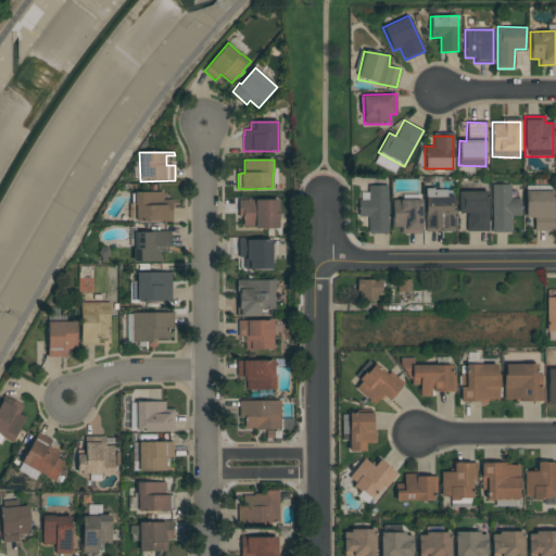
[(510,184),(491,184),(492,232),(512,232),(510,216),(520,215),(520,199),(510,199),(510,184)]
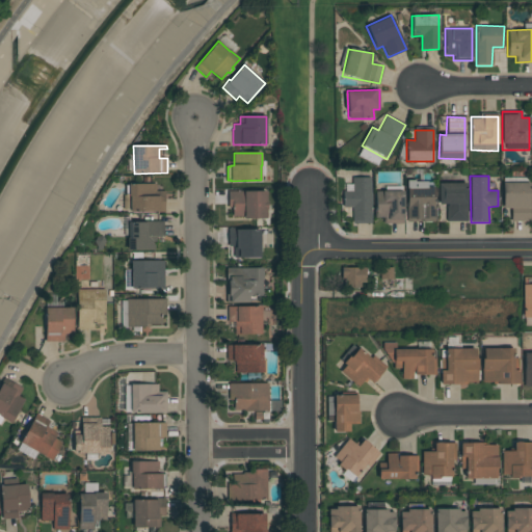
[(352,207),(352,223),(371,223),(370,177),(352,178),(352,184),(343,185),(344,208),(352,207)]
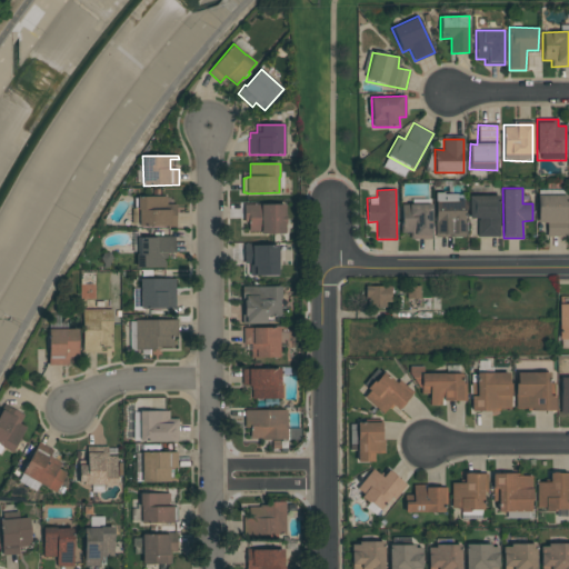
[(436,238),(465,237),(463,193),(435,195),(436,238)]
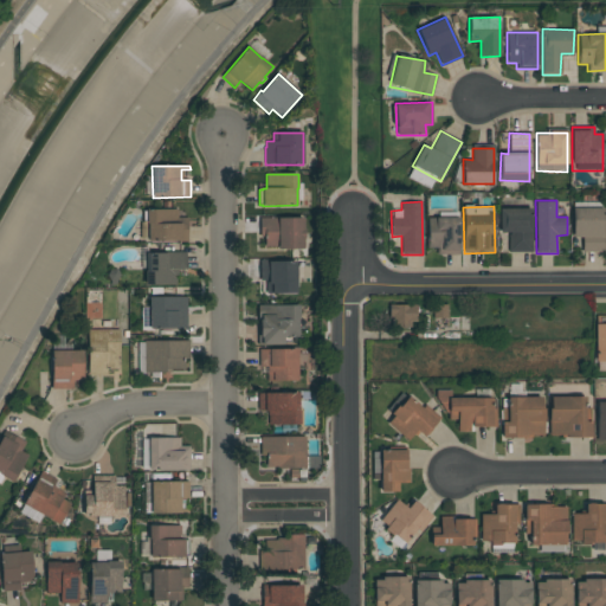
[(533,251),(532,207),(498,208),(500,233),(508,233),(509,252),(533,251)]
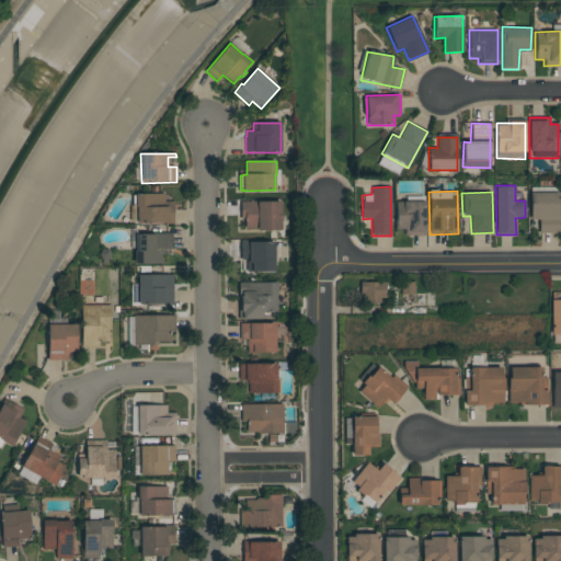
[(530,220),(538,220),(538,233),(559,233),(558,193),(529,193),(530,220)]
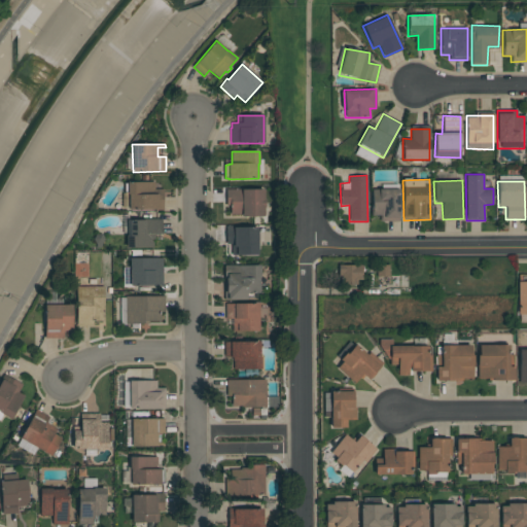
[(154,182),(154,189),(164,189),(164,210),(155,210),(155,209),(129,210),(129,195),(128,195),(128,194),(125,194),(125,183),(128,183),(128,182),(154,182)]
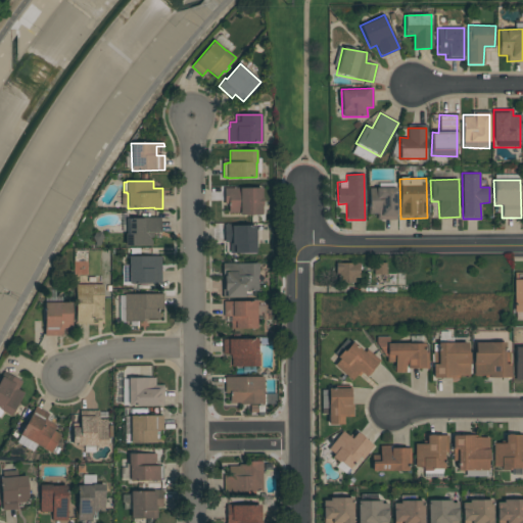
[(369,187),(369,214),(376,214),(376,220),(396,220),(396,188),(369,187)]
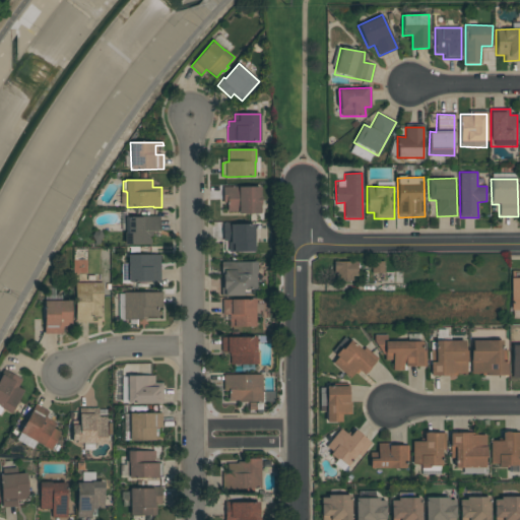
[(260,187),(260,196),(262,196),(262,204),(261,204),(261,214),(239,214),(239,211),(228,211),(228,203),(223,203),(223,187),(260,187)]
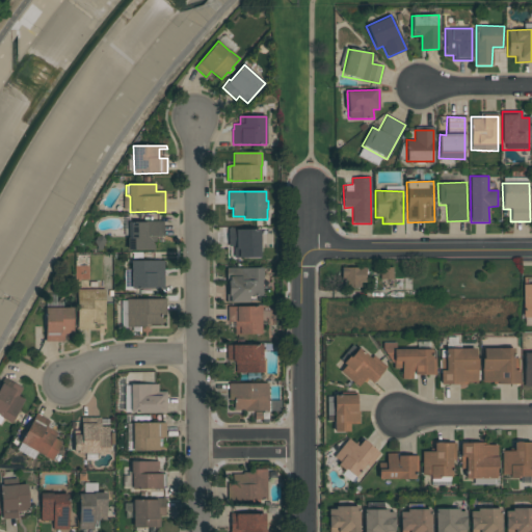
[(164,236),(156,236),(156,242),(155,242),(155,250),(128,250),(128,238),(129,238),(129,222),(144,222),(144,221),(163,221),(164,236)]
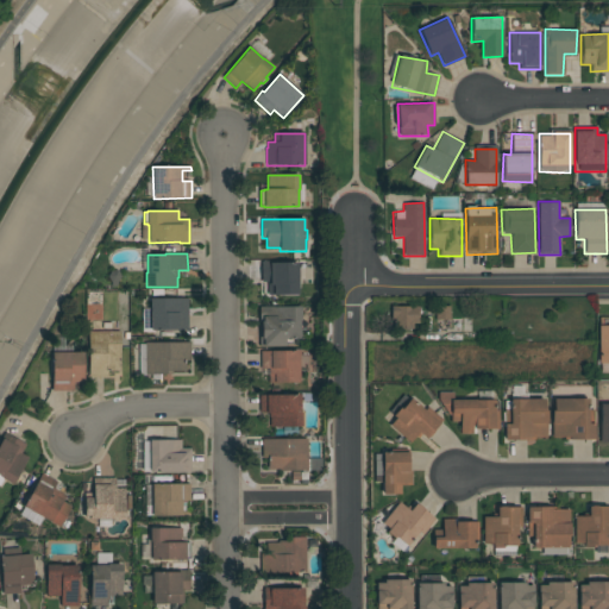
[(299,267),(301,267),(301,268),(306,268),(306,283),(299,283),(299,294),(268,295),(268,282),(262,282),(262,262),(272,262),(272,263),(297,263),(299,267)]
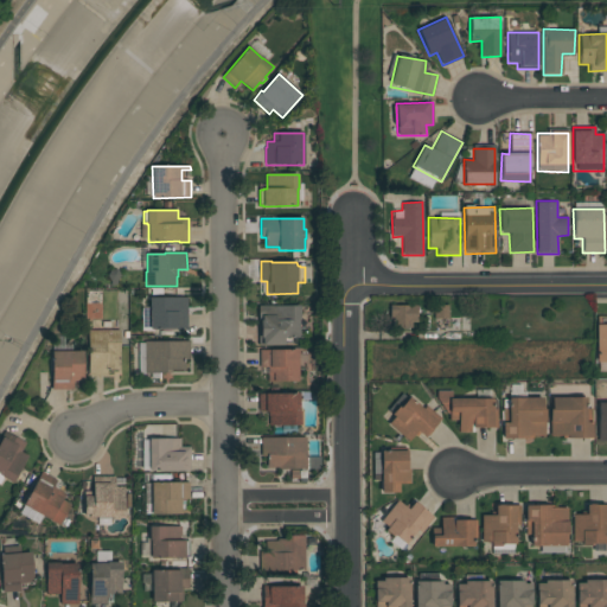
[(187,298),(187,328),(151,330),(149,328),(142,328),(142,308),(151,308),(149,298),(187,298)]
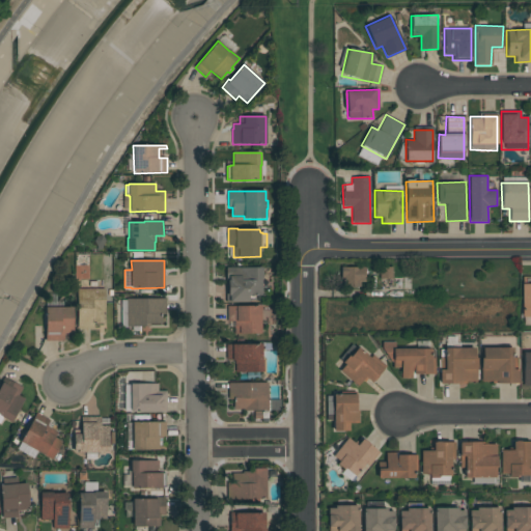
[(365,268),(340,267),(340,285),(364,286),(365,268)]
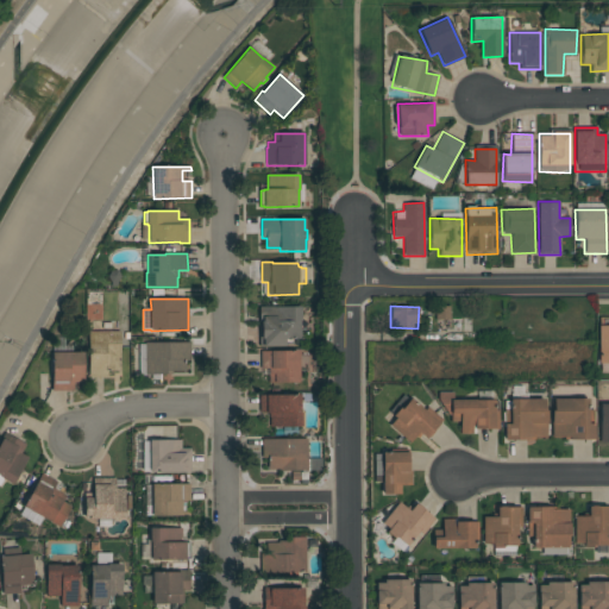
[(301,307),(301,320),(300,320),(300,339),(284,339),(284,346),(259,346),(259,307),(301,307)]
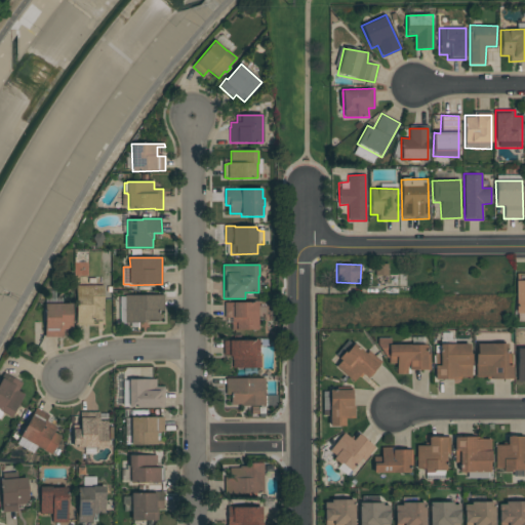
[(103,286),(104,286),(105,309),(103,309),(103,320),(92,320),(92,324),(77,325),(76,286),(80,286),(80,276),(91,276),(91,283),(103,283),(103,286)]
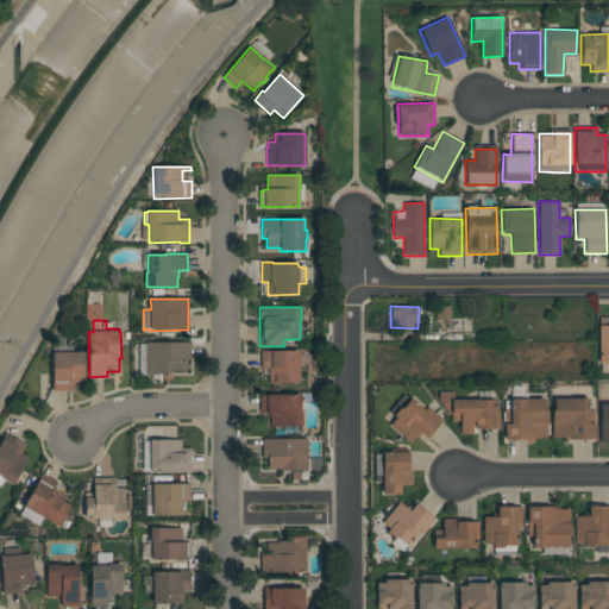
[(608,325),(597,326),(597,364),(608,363),(608,325)]
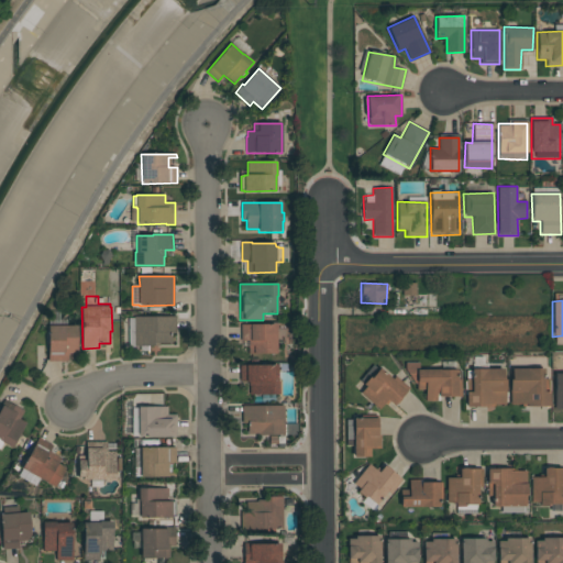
[(176,317),(176,333),(172,333),(172,343),(159,343),(159,345),(134,345),(134,317),(176,317)]
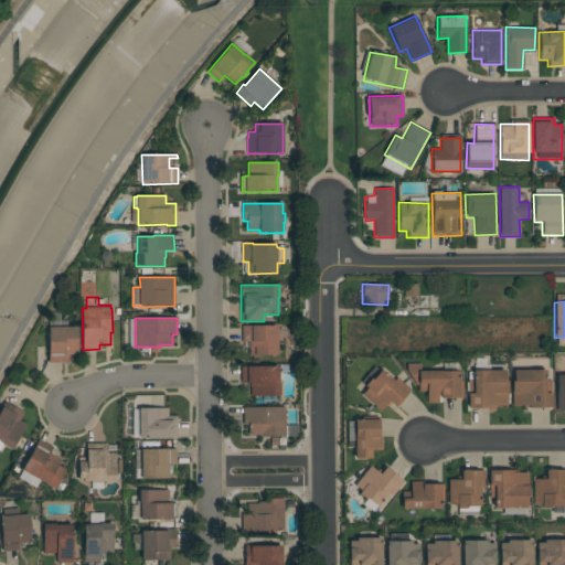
[(278,354),(249,355),(249,342),(242,342),(242,326),(277,326),(278,354)]
